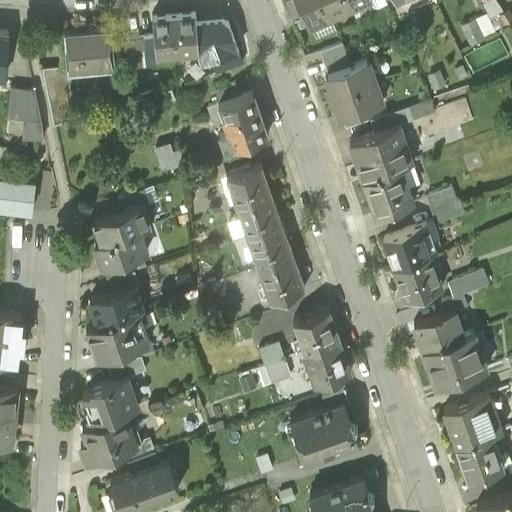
[(284,0),(292,19),(303,13),(296,0),(284,0)]
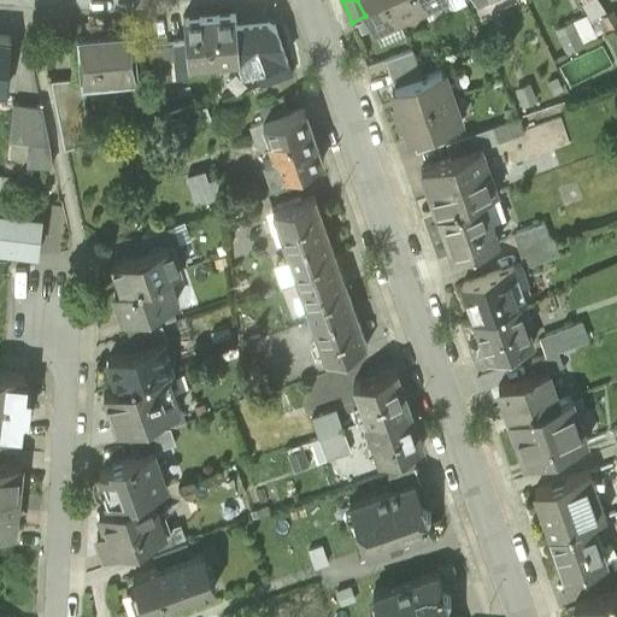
[(372,30),(397,19),(388,0),(357,0),(365,16),(372,30)]
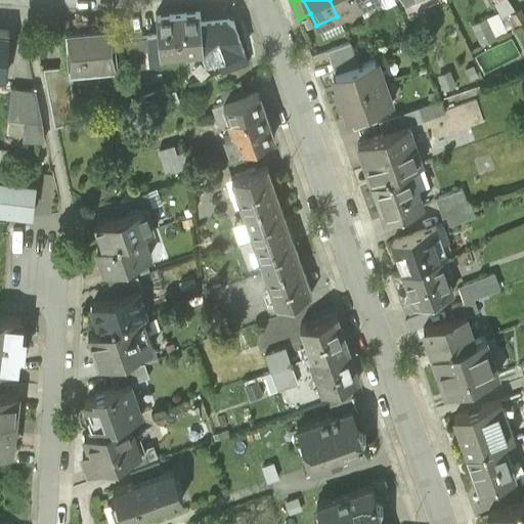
[(330,0),(337,16),(358,6),(355,0),(330,0)]
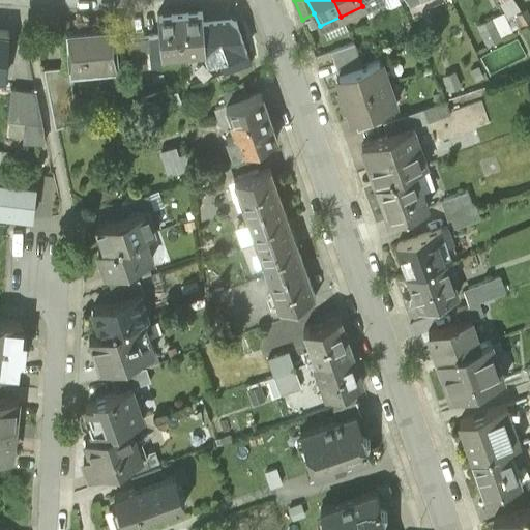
[(399,0),(375,0),(362,6),(366,18),(400,1),(399,0)]
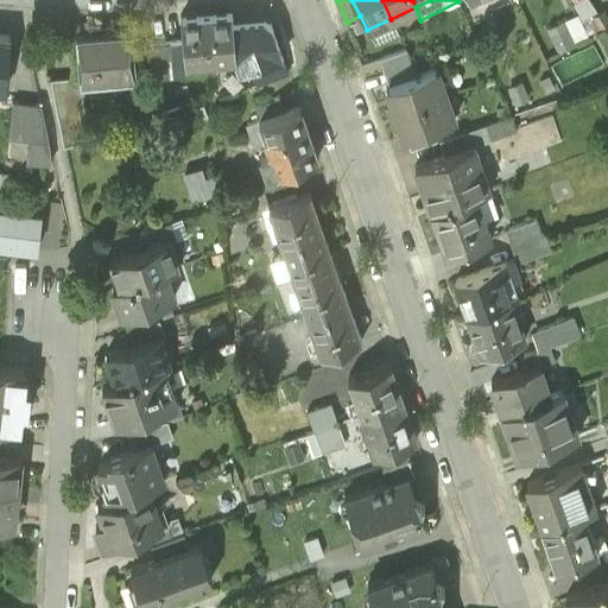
[(605,29),(587,0),(578,0),(574,2),(580,13),(562,21),(571,44),(605,29)]
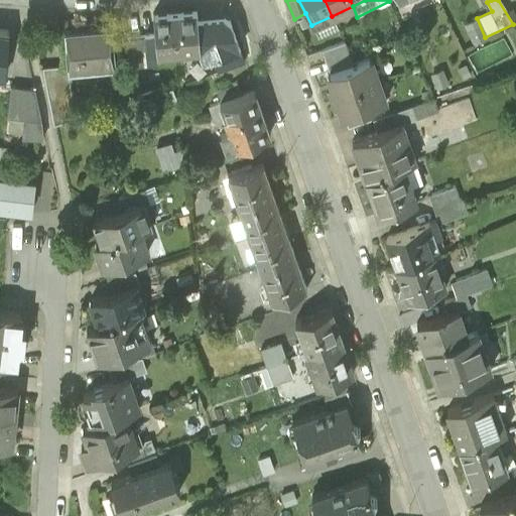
[(168,14),(153,15),(154,35),(156,52),(156,53),(199,49),(203,61),(239,48),(229,20),(223,16),(197,19),(196,11),(180,12),(180,11),(168,12),(168,14)]
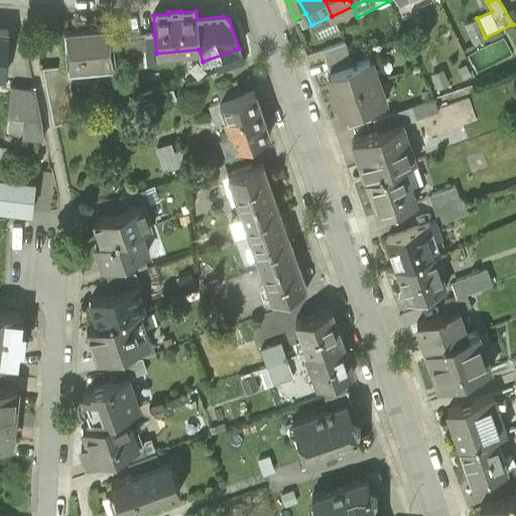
[(477,18),(463,24),(473,46),(487,40),(485,37),(477,18)]
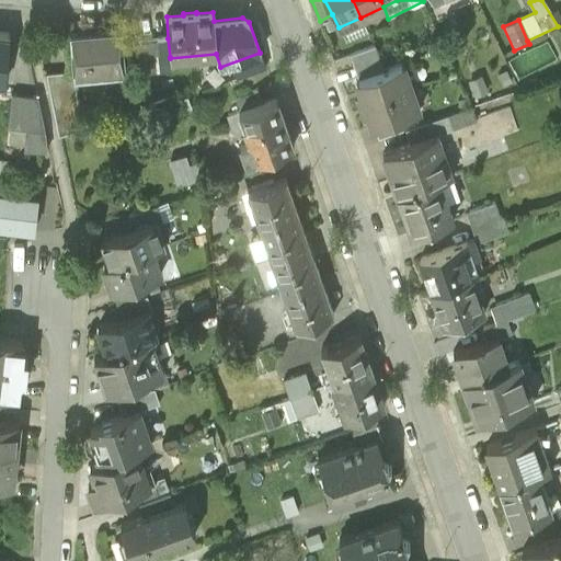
[(122,29),(64,34),(66,53),(72,53),(73,72),(73,78),(126,72),(122,29)]
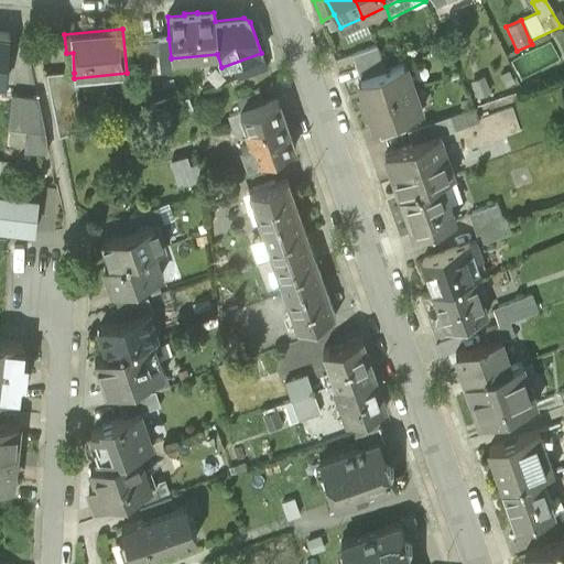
[(145,75),(163,73),(161,58),(171,57),(169,39),(138,42),(145,75)]
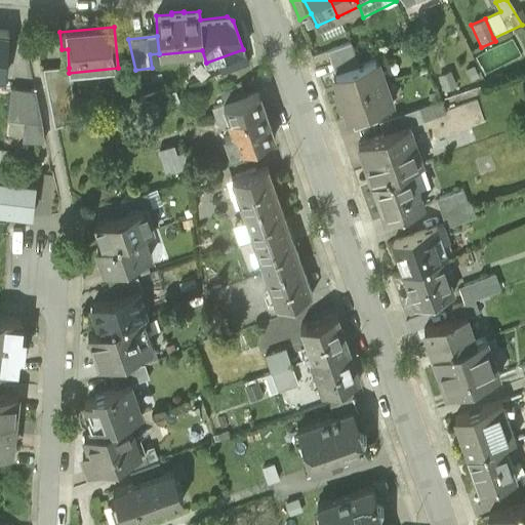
[(351,42),(327,50),(334,74),(358,66),(351,42)]
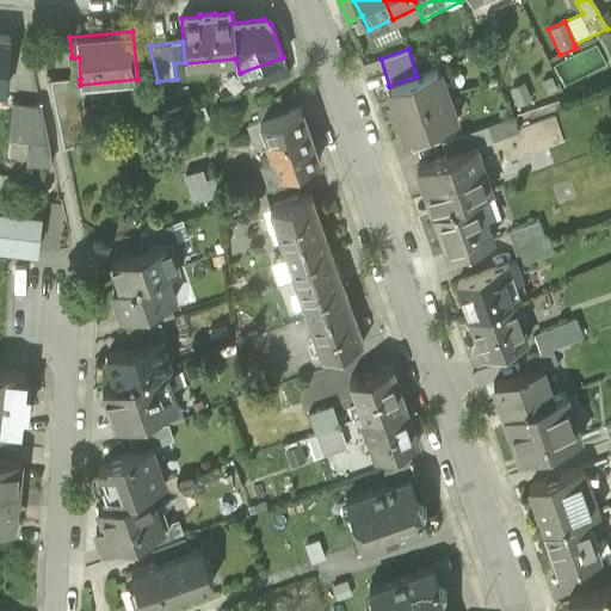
[(565,81),(606,67),(602,50),(559,63),(565,81)]
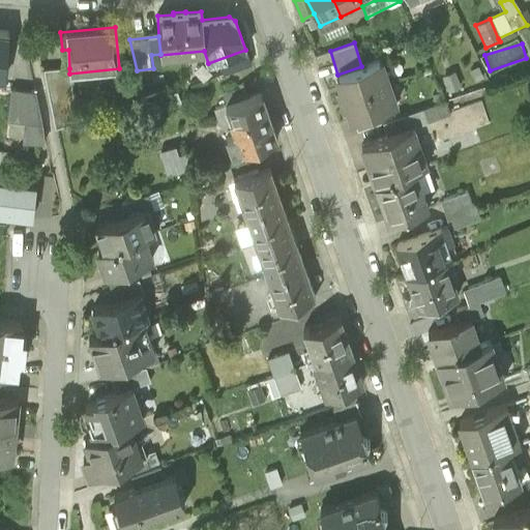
[(336,76),(344,97),(388,83),(381,60),(361,66),(337,75),(336,76)]
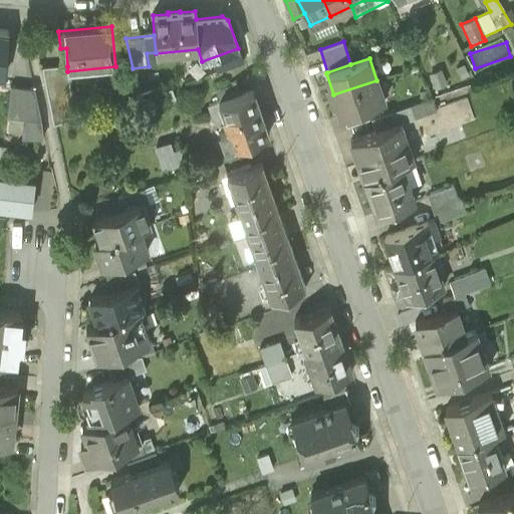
[(69,91),(67,71),(67,66),(41,69),(52,124),(55,125),(76,119),(69,91)]
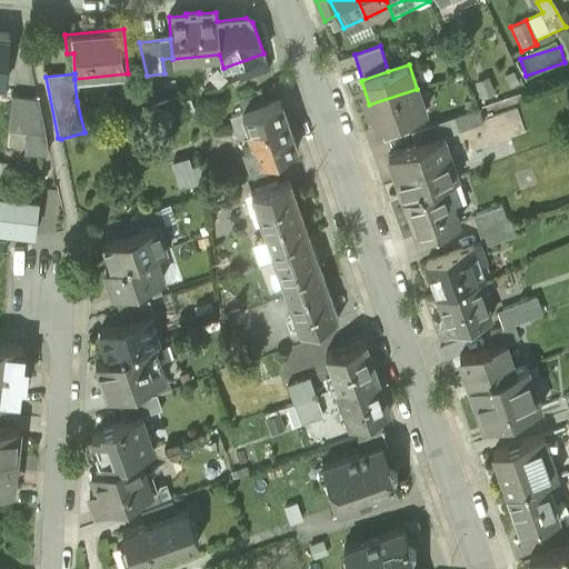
[(487,77),(473,82),(480,99),(493,93),(487,77)]
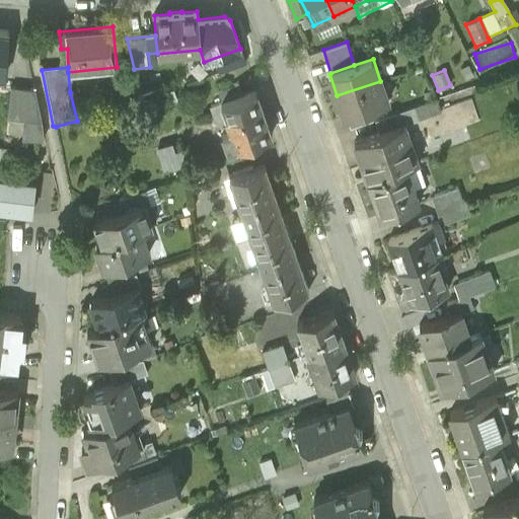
[(387,102),(380,81),(337,95),(344,117),(346,117),(368,108),(387,102)]
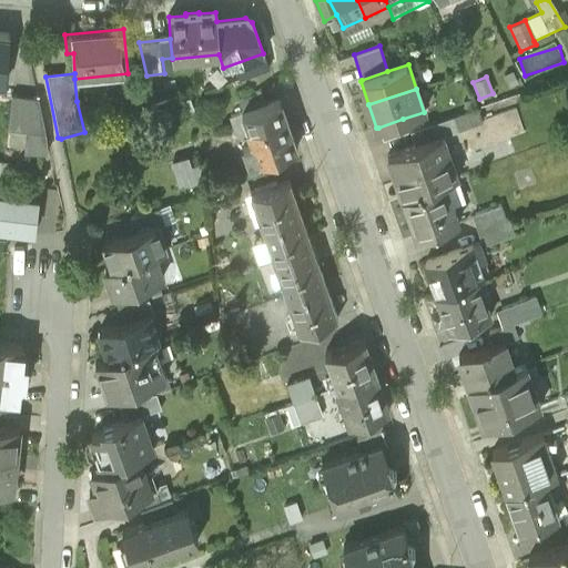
[(50,156),(37,100),(10,97),(6,145),(23,148),(23,154),(50,156)]
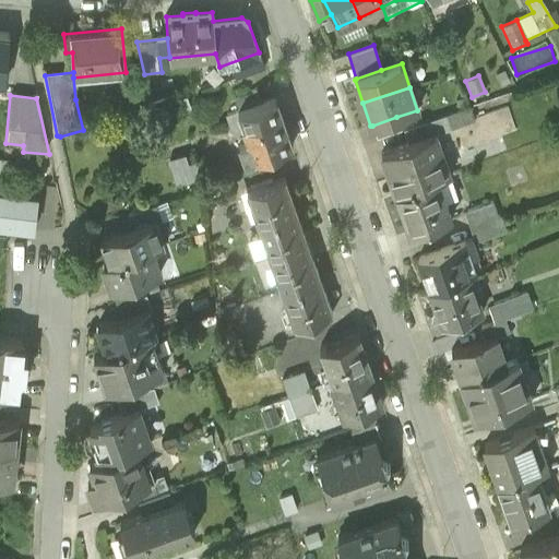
[(292,145),(275,97),(236,111),(246,142),(239,144),(246,162),(254,158),(275,151),(292,145)]
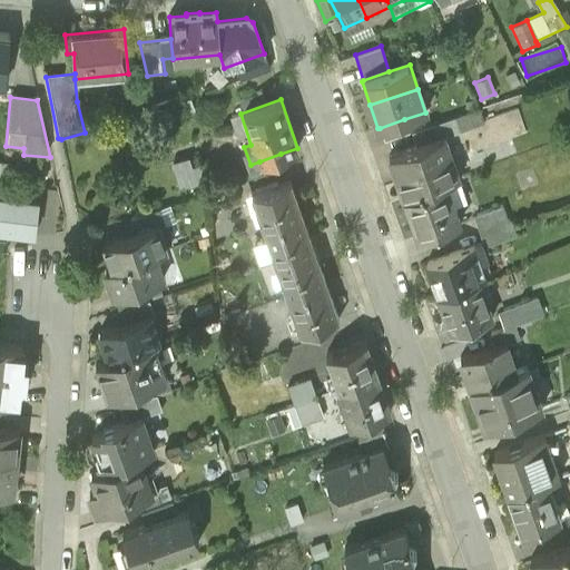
[(443,135),(446,143),(457,139),(458,144),(463,141),(462,139),(467,138),(471,151),(524,131),(516,107),(482,119),(443,135)]
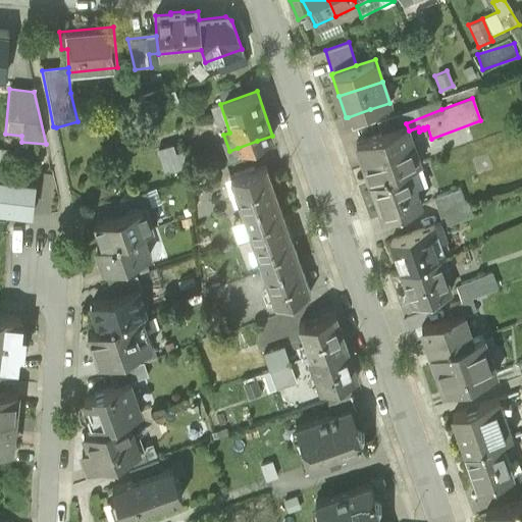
[(376,120),(380,133),(406,123),(441,109),(438,99),(376,120)]
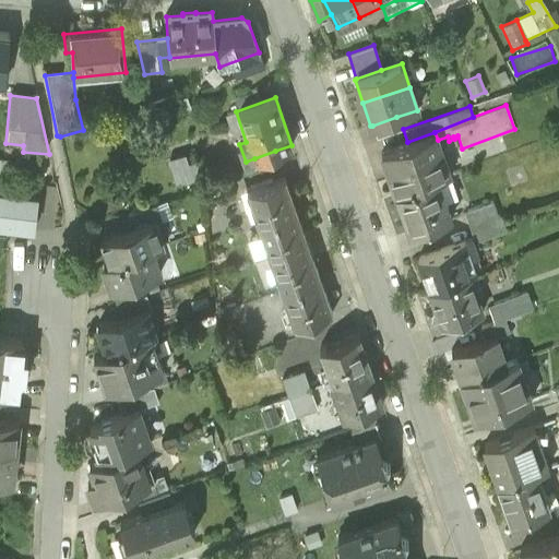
[(401,130),(396,117),(372,126),(377,139),(401,130)]
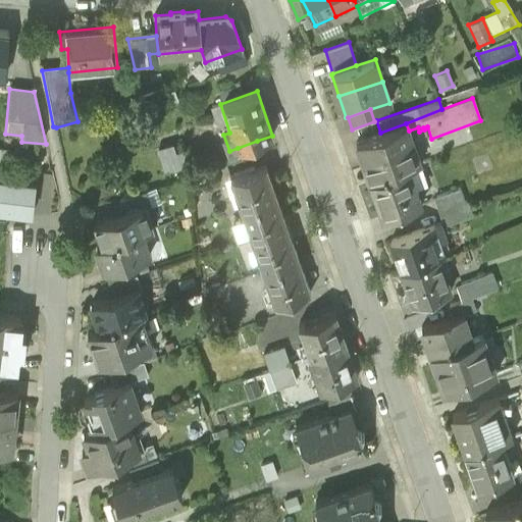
[(356,142),(370,180),(409,166),(414,164),(406,144),(413,141),(409,131),(406,123),(380,133),(356,142)]
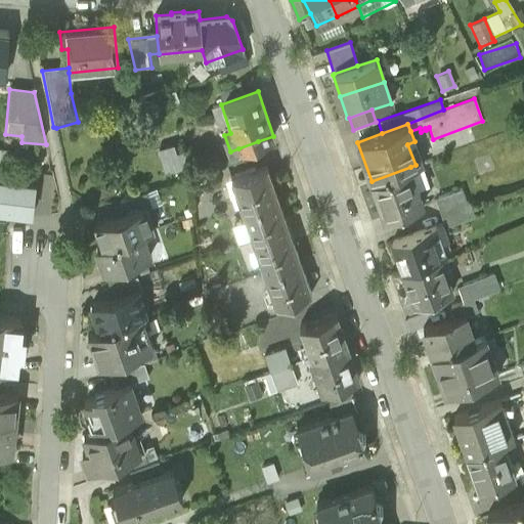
[(262,153),(258,141),(238,148),(242,160),(262,153)]
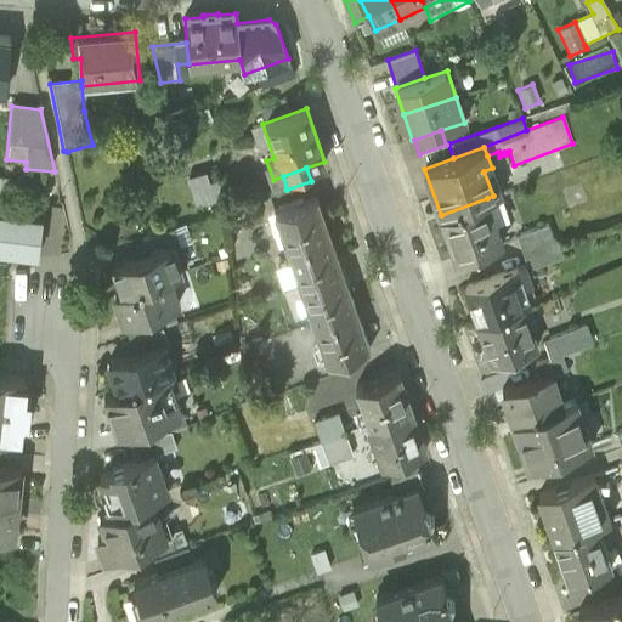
[(10,179),(0,177),(0,199),(16,202),(17,190),(9,188),(10,179)]
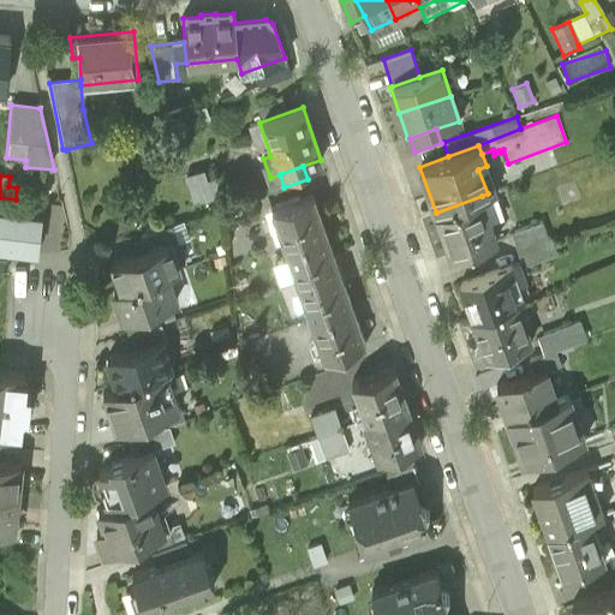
[(270,208),(284,245),(326,231),(312,193),(270,208)]
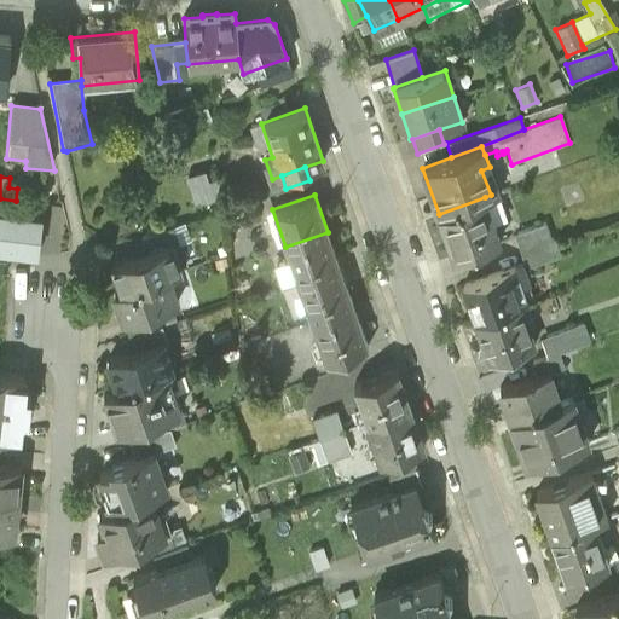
[(499,239),(485,197),(439,214),(455,256),(499,239)]
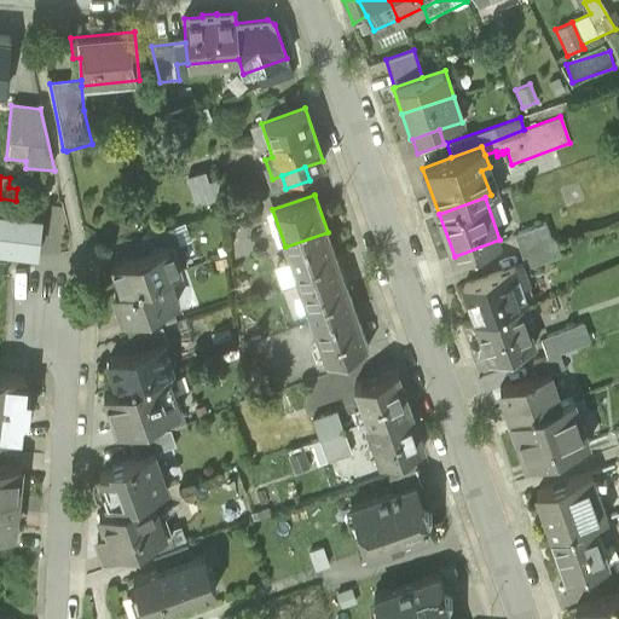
[(0,249),(7,250),(7,254),(38,258),(41,218),(11,215),(11,218),(0,215),(0,249)]
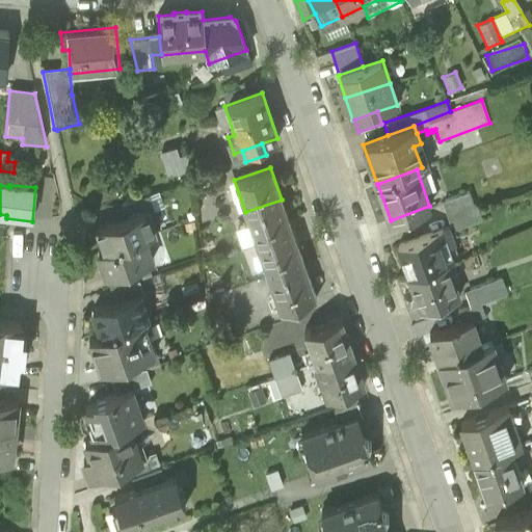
[(471,190),(447,198),(451,212),(453,211),(458,227),(483,218),(478,203),(476,204),(471,190)]
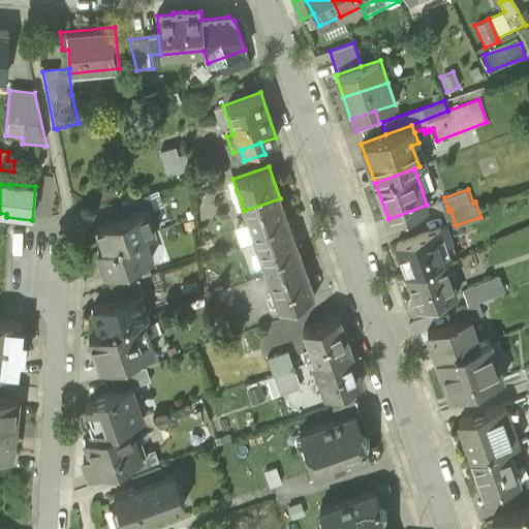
[(120,205),(125,217),(148,210),(149,211),(165,206),(160,190),(120,205)]
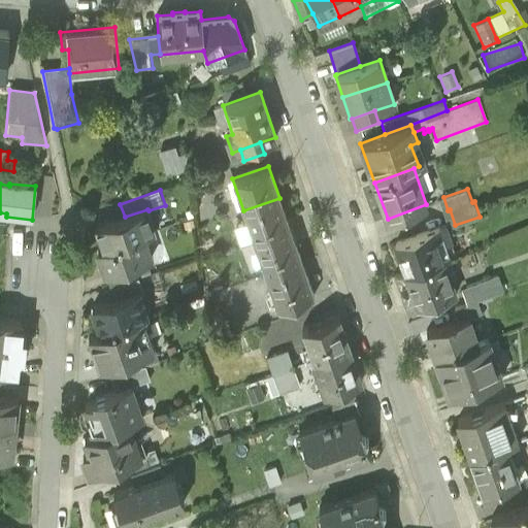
[(279,198),(243,210),(255,243),(291,230),(279,198)]
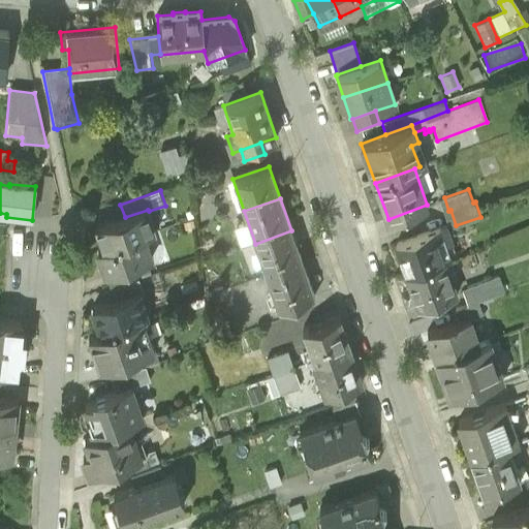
[(95,227),(102,251),(143,237),(156,232),(149,211),(148,210),(125,217),(95,227)]
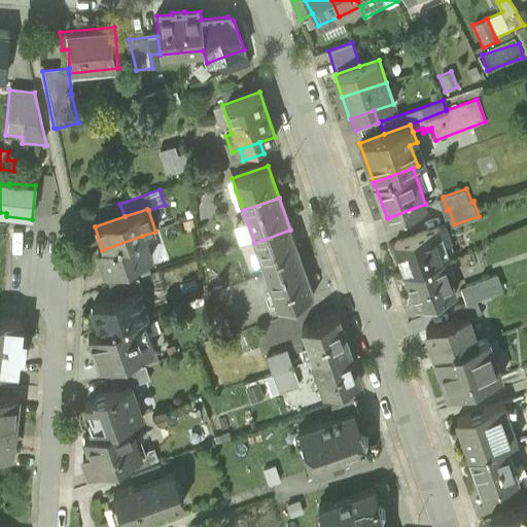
[(403,259),(408,273),(448,257),(436,226),(393,241),(400,260),(403,259)]
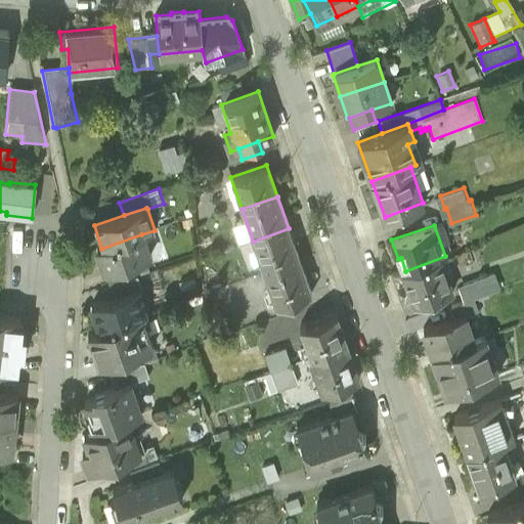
[(253,242),(264,273),(300,260),(289,228),(253,242)]
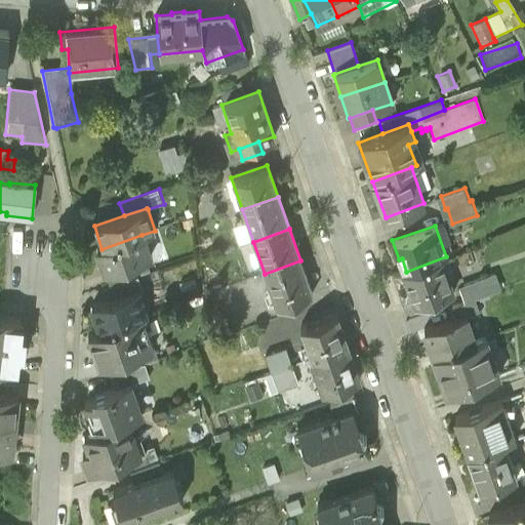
[(151,259),(142,235),(102,249),(97,250),(106,275),(151,259)]
